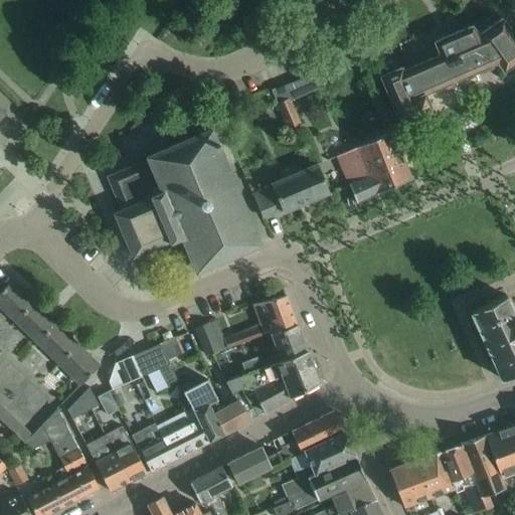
[(514,61),(514,35),(501,17),(478,34),(471,25),(434,41),(440,54),(402,69),(400,66),(379,75),(397,117),(417,108),(417,109),(428,104),(423,94),(442,86),(446,87),(454,82),(456,79),(497,61),(503,70),(514,61)]
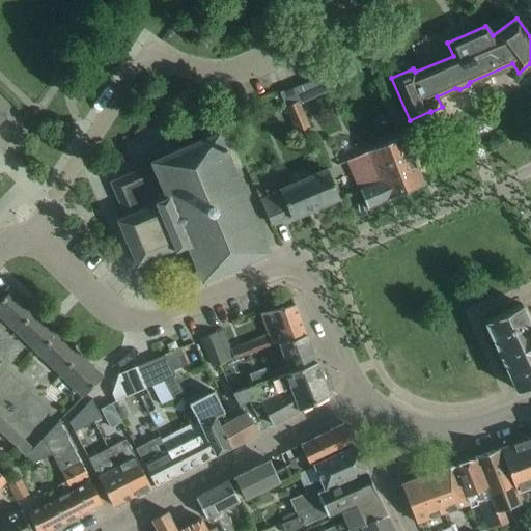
[(339,67),(279,92),(287,111),(298,133),(311,127),(299,101),(344,81),(339,67)]
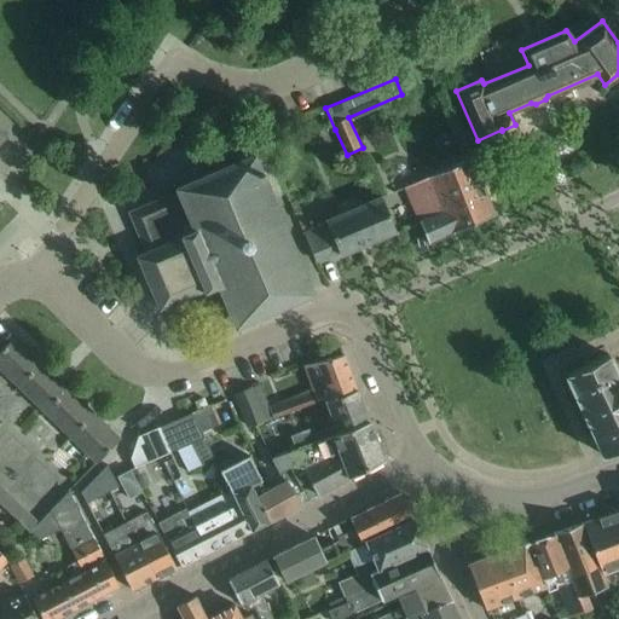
[(283,190),(265,149),(253,154),(212,171),(207,161),(195,166),(200,177),(175,186),(178,191),(129,213),(146,250),(137,255),(158,307),(203,289),(203,291),(218,285),(236,325),(312,293),(273,203),(276,202),(275,198),(281,196),(283,190)]
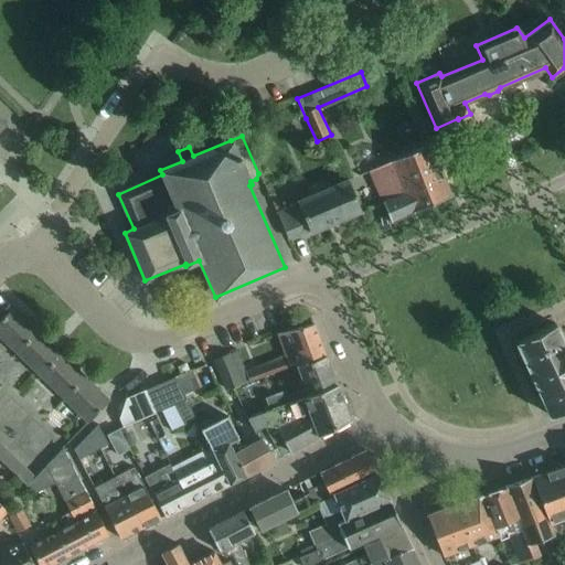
[(390,222),(450,195),(440,174),(427,142),(368,169),(381,201),(390,222)]
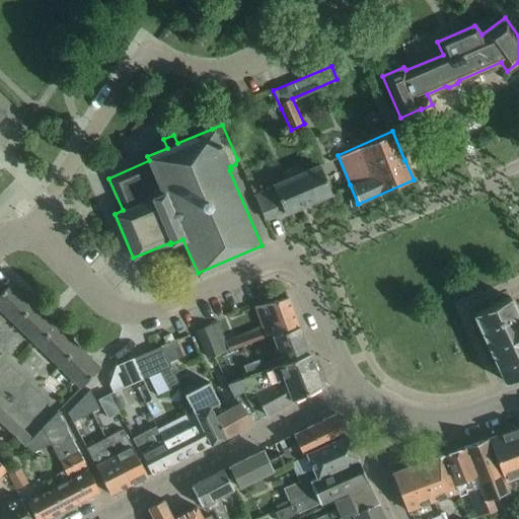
[(331,193),(319,164),(304,170),(302,166),(286,174),(287,178),(274,184),(276,187),(254,196),(264,218),(283,210),(285,213),(331,193)]
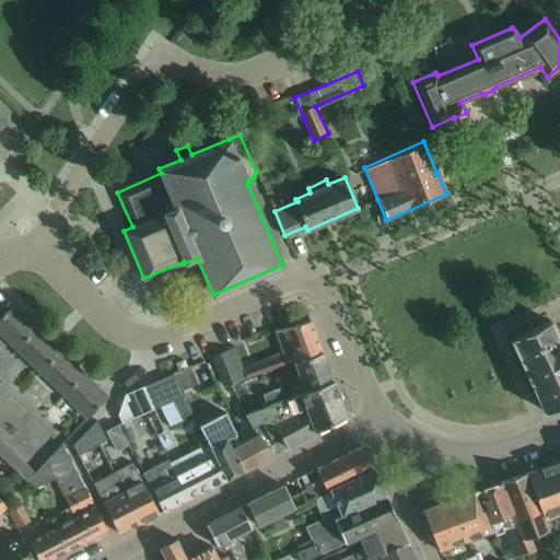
[(0,334),(15,349),(36,327),(13,304),(0,316),(0,334)]
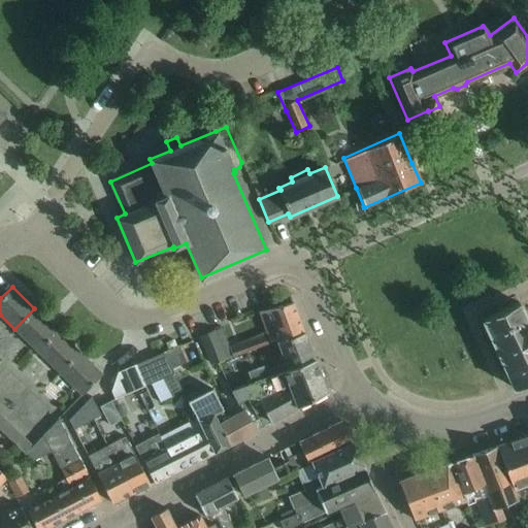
[(256,335),(235,342),(239,353),(259,345),(277,339),(303,331),(292,302),(273,306),(258,310),(267,330),(256,335)]
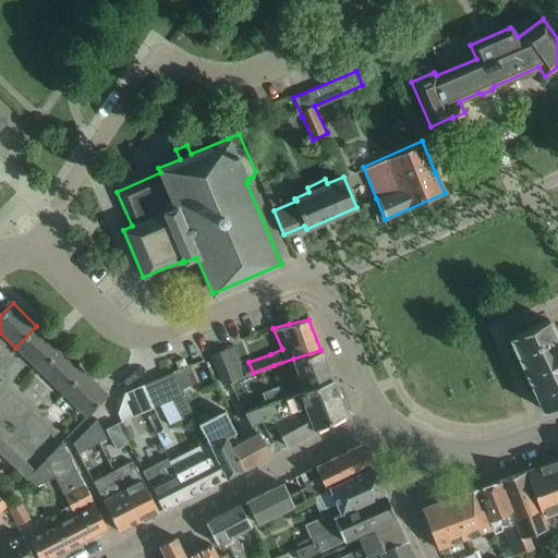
[(557,341),(557,342),(547,319),(510,337),(544,410),(557,403),(557,341)]
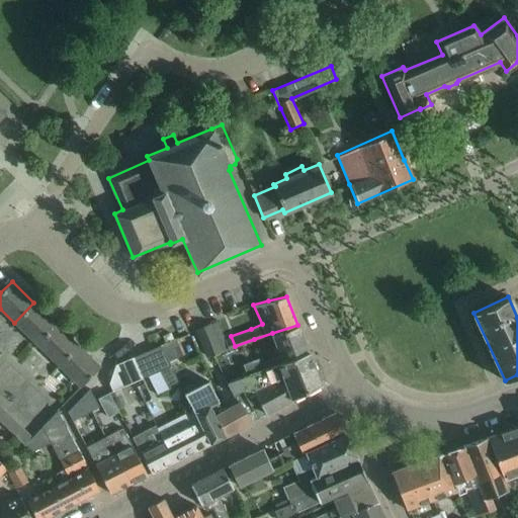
[(35,344),(56,324),(33,303),(14,323),(35,344)]
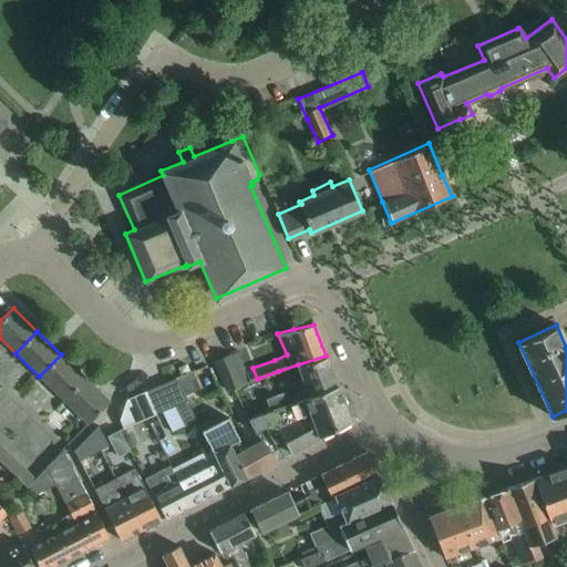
[(243,383),(230,353),(230,352),(213,360),(214,361),(226,390),(243,383)]
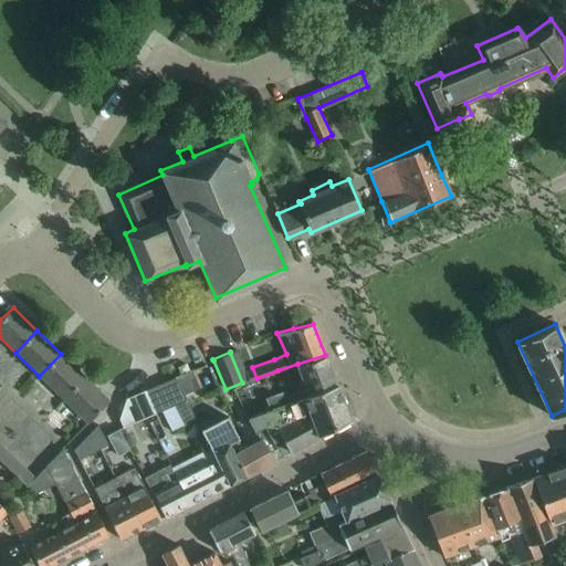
[(63,399),(85,377),(61,354),(39,376),(63,399)]
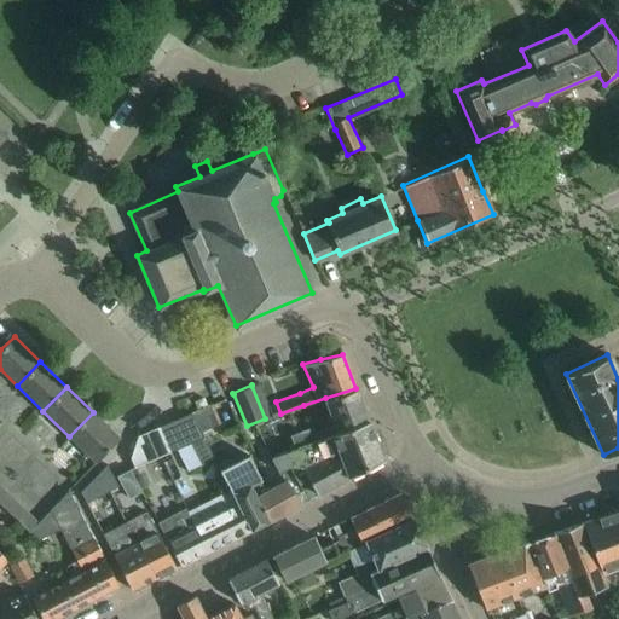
[(312,426),(296,432),(301,445),(301,446),(325,437),(368,420),(356,388),(325,398),(335,423),(314,432),(312,426)]
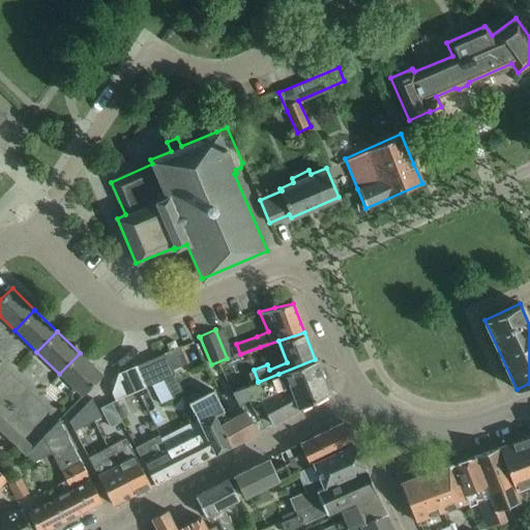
[(82,396),(86,391),(102,375),(80,353),(59,374),(82,396)]
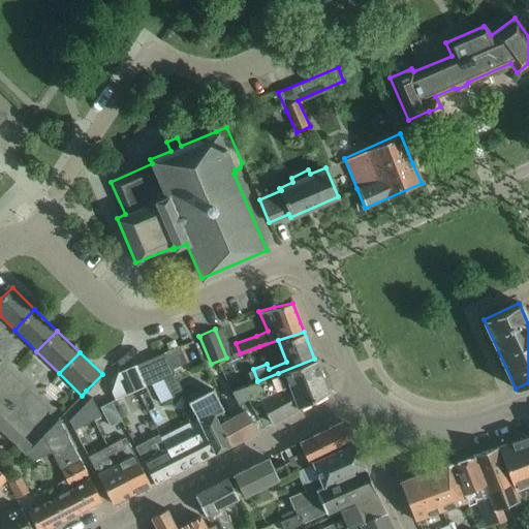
[(143,385),(172,373),(163,352),(134,365),(143,385)]
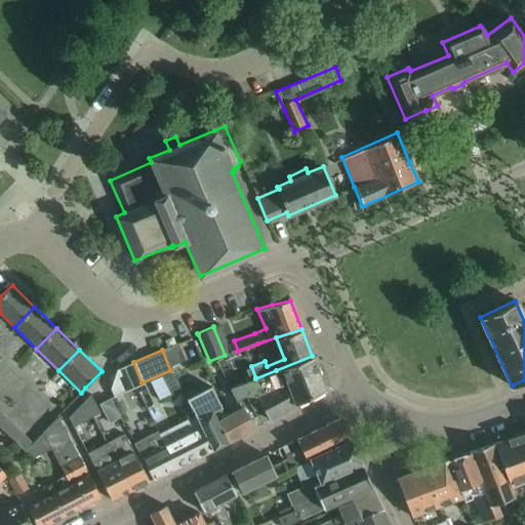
[(325,389),(312,356),(255,378),(255,377),(249,379),(229,388),(236,401),(246,397),(254,393),(257,399),(287,385),(295,404),(325,389)]
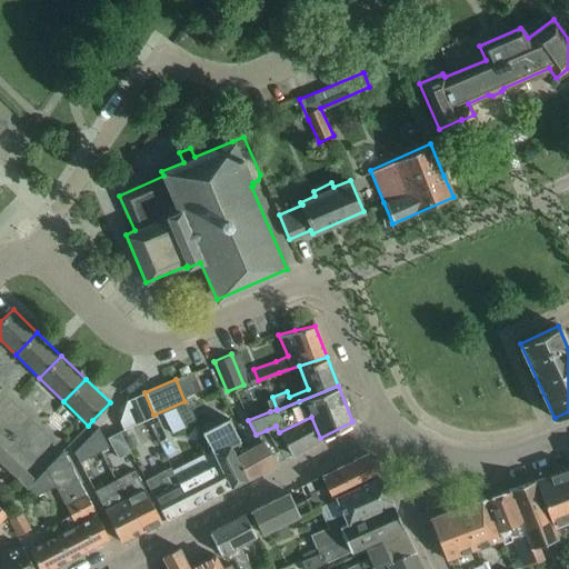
[(123,428),(153,415),(145,392),(127,400),(120,420),(123,428)]
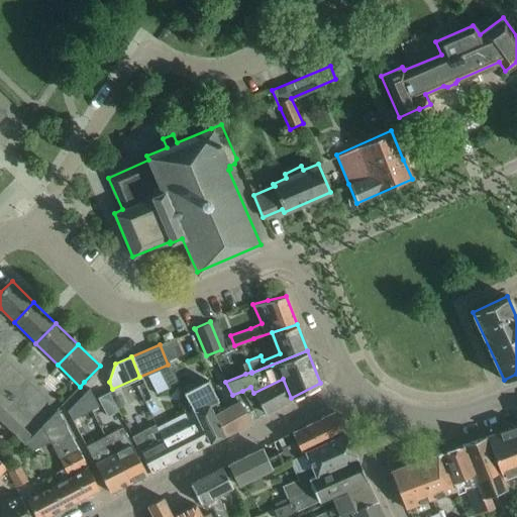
[(291,398),(283,379),(253,393),(250,387),(242,391),(257,416),(266,412),(291,398)]
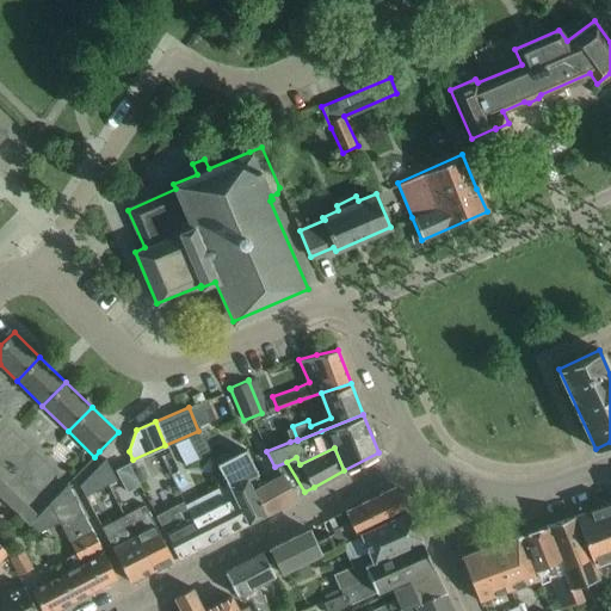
[(222,461),(216,464),(234,497),(248,524),(265,514),(253,489),(267,481),(266,480),(261,482),(245,449),(222,461)]
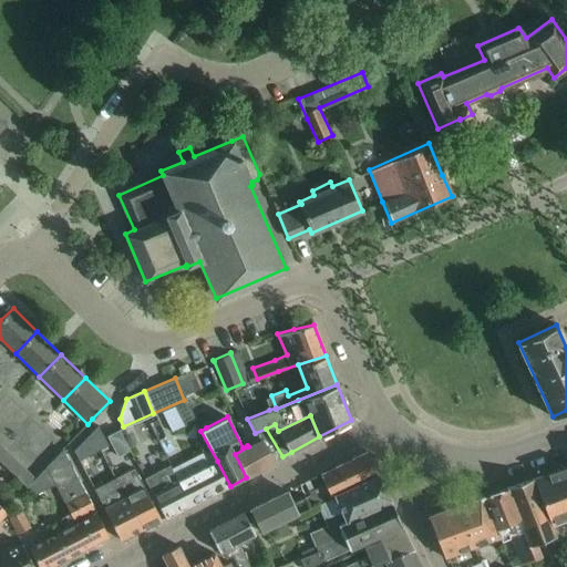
[(142,426),(160,460),(176,451),(160,418),(142,426)]
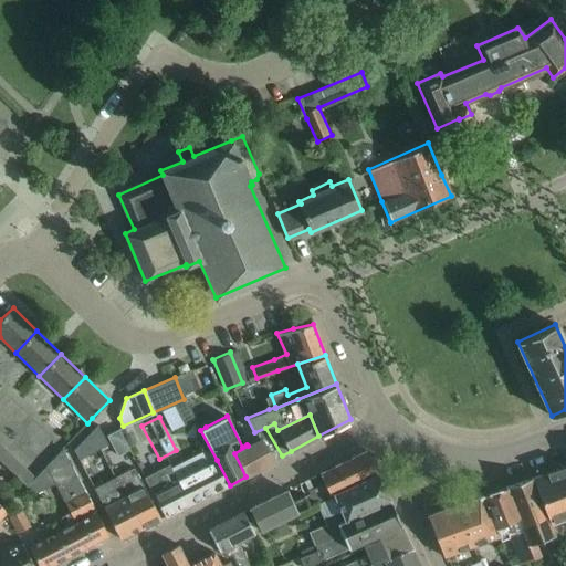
[(73,449),(79,459),(107,443),(97,425),(73,449)]
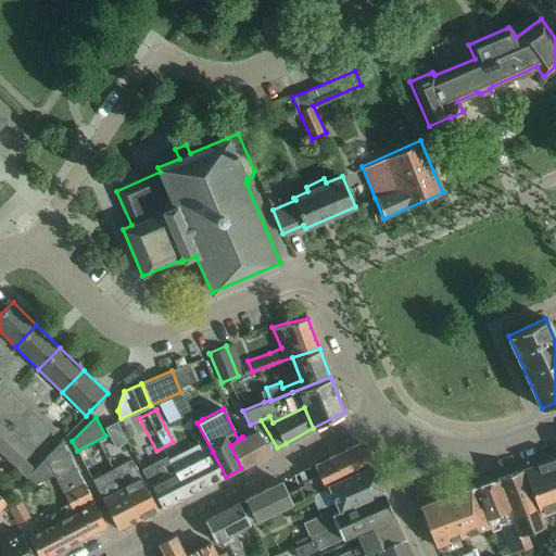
[(241,468),(269,452),(277,447),(261,420),(250,425),(253,431),(242,437),(243,438),(230,445),(241,468)]
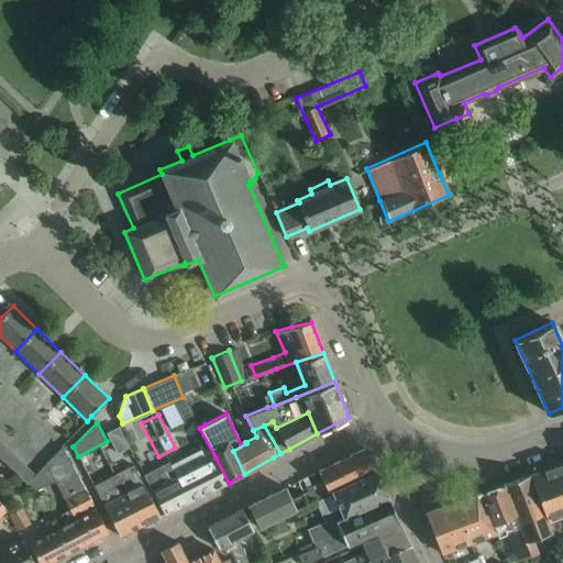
[(117,453),(129,446),(118,427),(106,432),(117,453)]
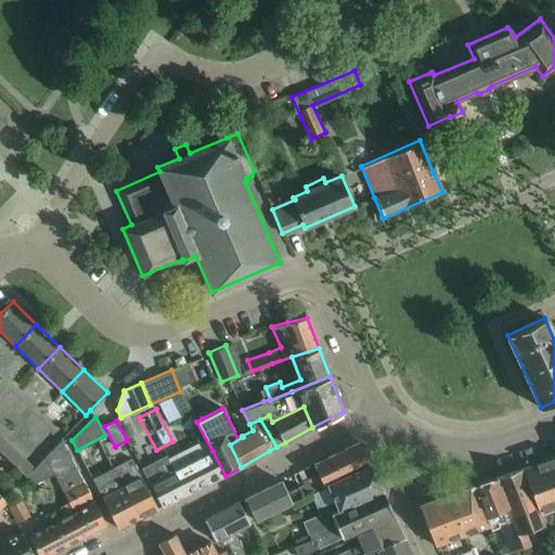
[(4,439),(0,443),(0,450),(7,456),(15,449),(4,439)]
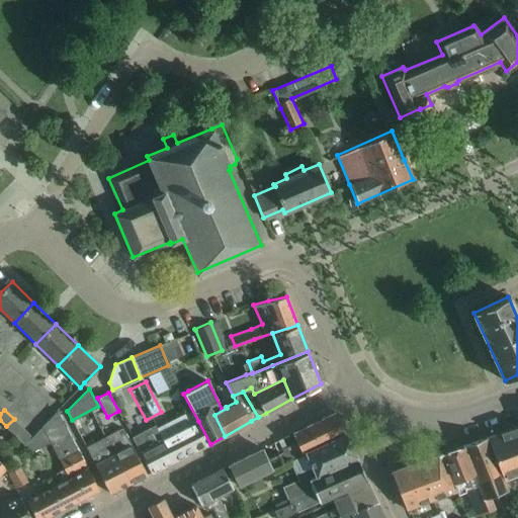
[(32,436),(24,444),(32,451),(50,442),(63,468),(56,472),(61,483),(62,482),(73,503),(98,490),(89,471),(59,410),(41,428),(32,436)]
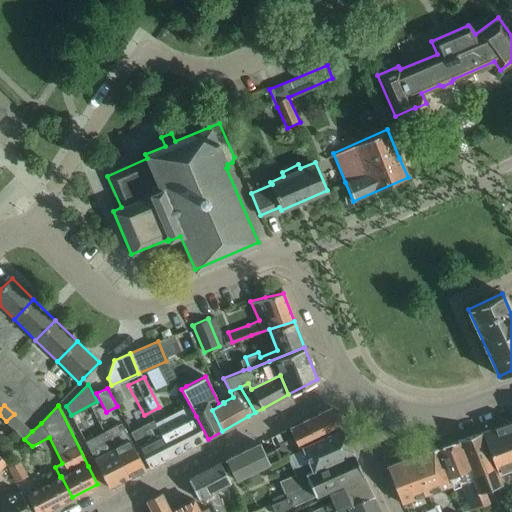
[(280,460),(303,449),(342,430),(332,407),(289,428),(292,436),(278,443),(279,446),(275,448),(280,460)]
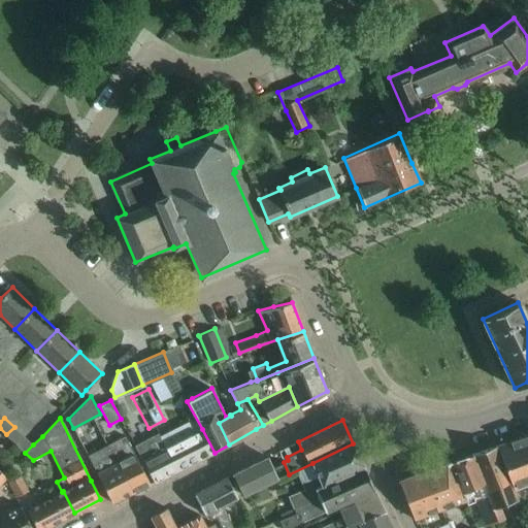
[(14,427),(6,434),(15,443),(24,435),(14,427)]
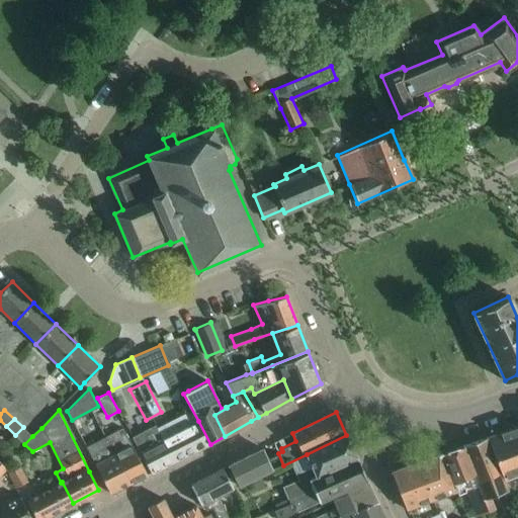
[(174,462),(210,444),(198,421),(180,431),(163,439),(174,462)]
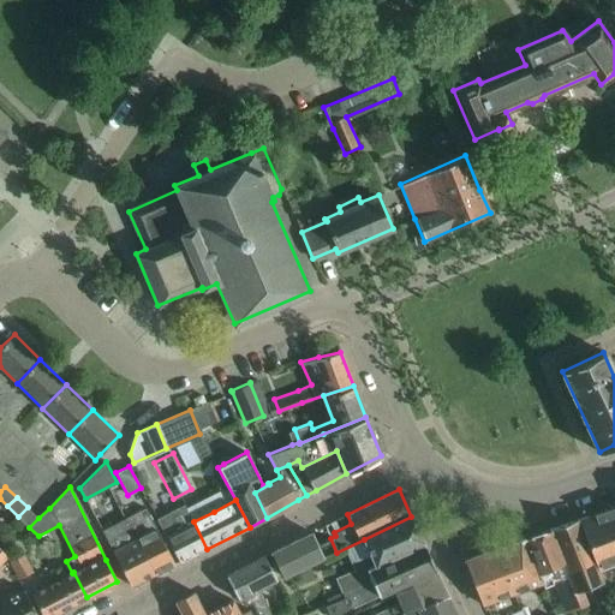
[(193,521),(184,503),(156,518),(166,536),(168,541),(180,563),(207,549),(193,521)]
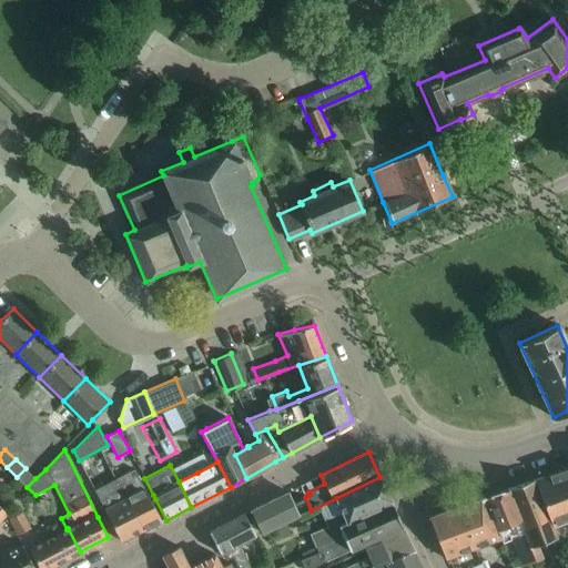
[(551,526),(567,519),(567,466),(535,478),(551,526)]
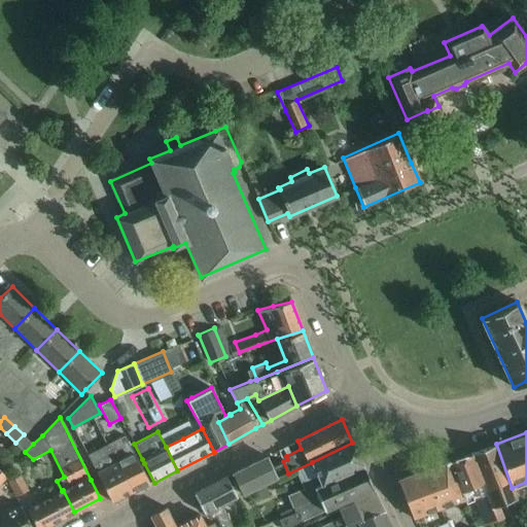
[(15,443),(25,452),(33,444),(24,434),(15,443)]
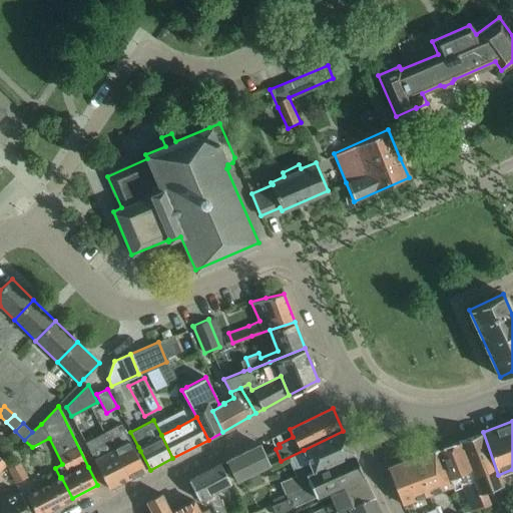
[(128,478),(145,470),(136,452),(121,425),(120,423),(104,432),(128,478)]
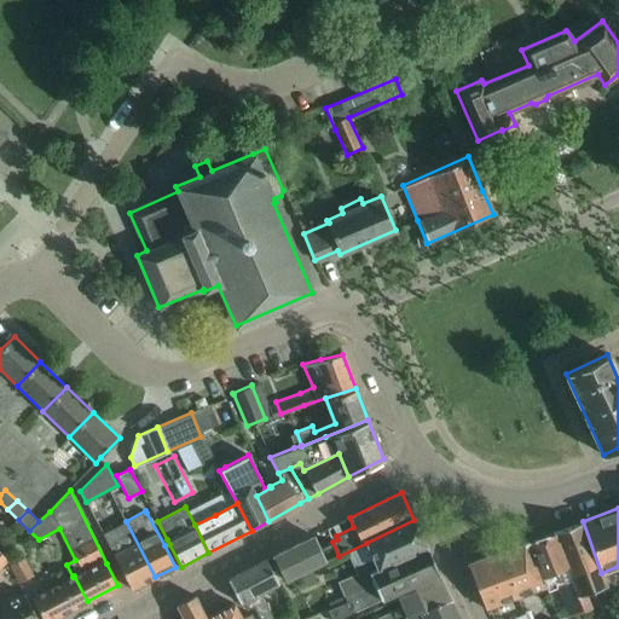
[(357,574),(339,582),(345,595),(353,591),(354,594),(375,584),(370,573),(386,566),(426,547),(414,520),(368,543),(374,557),(353,566),(357,574)]
